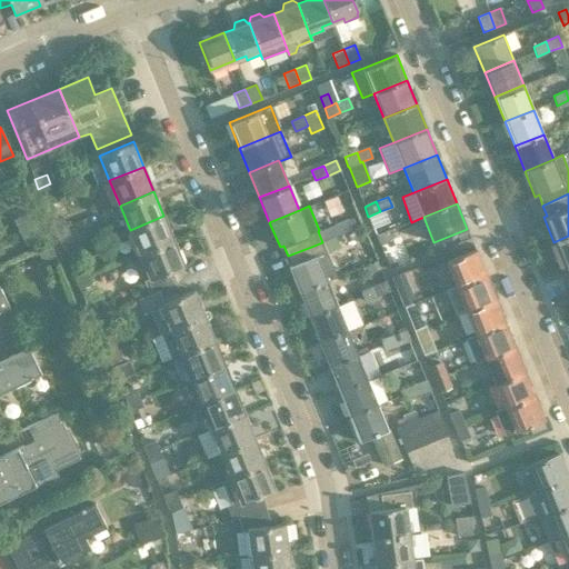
[(130,230),(140,255),(173,240),(163,216),(130,230)]
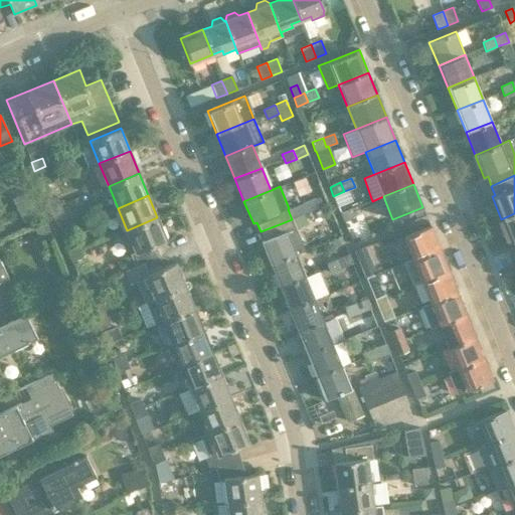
[(46,202),(49,209),(61,205),(57,197),(46,202)]
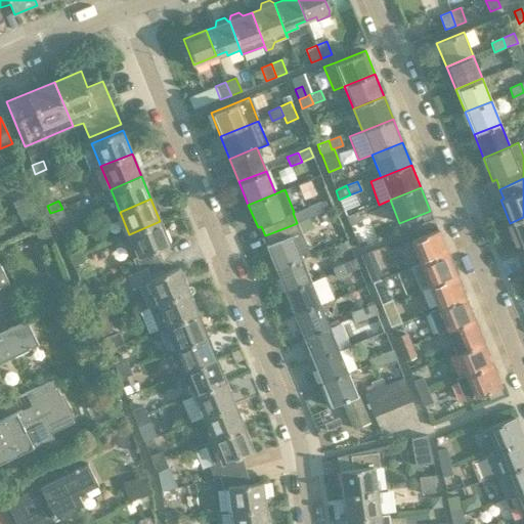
[(320,202),(307,208),(310,216),(323,210),(320,202)]
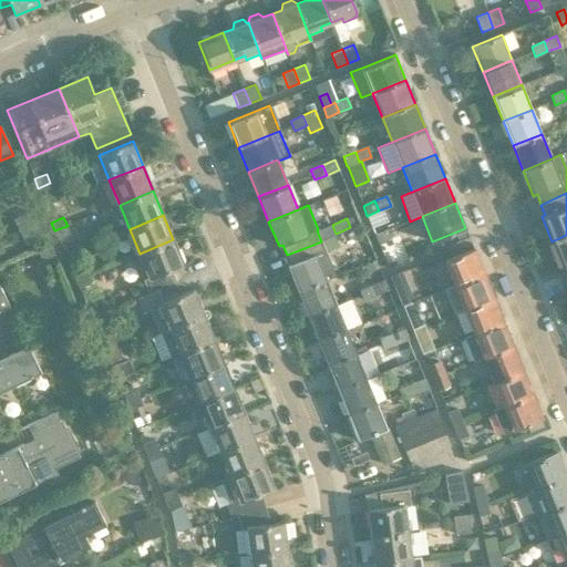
[(68,226),(54,230),(59,239),(71,234),(68,226)]
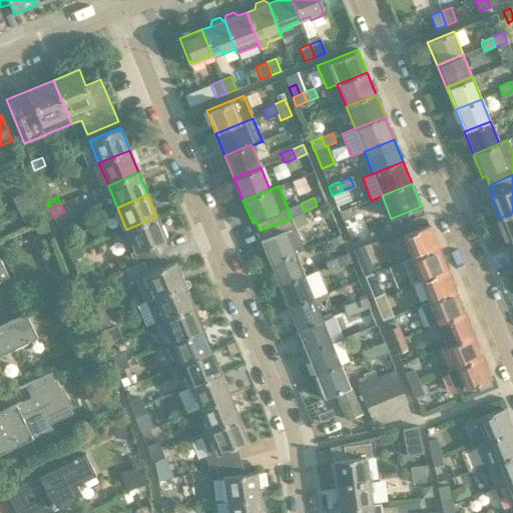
[(351,208),(340,212),(343,221),(355,217),(351,208)]
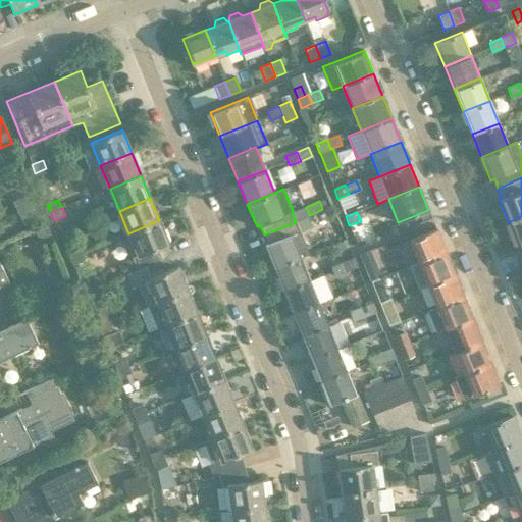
[(521,216),(508,222),(517,245),(521,243),(521,216)]
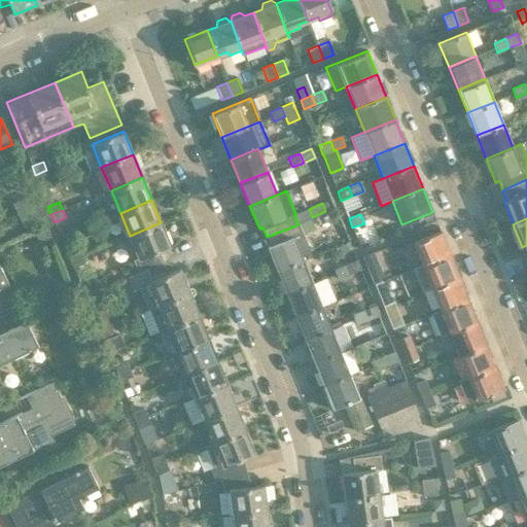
[(171,246),(161,222),(130,236),(139,258),(120,266),(126,278),(129,277),(163,262),(159,251),(171,246)]
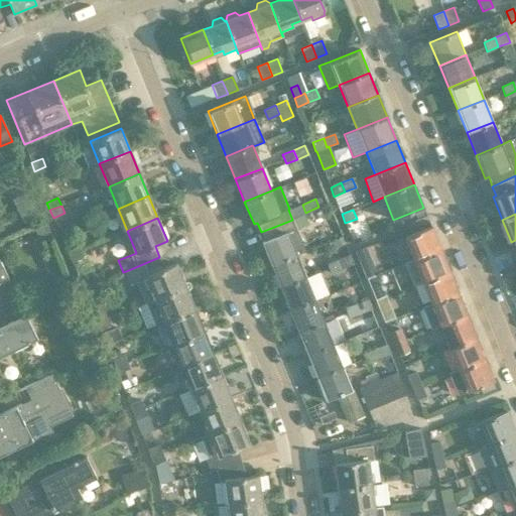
[(265,242),(265,241),(261,243),(271,266),(297,256),(305,252),(292,220),(282,224),(286,234),(265,242)]
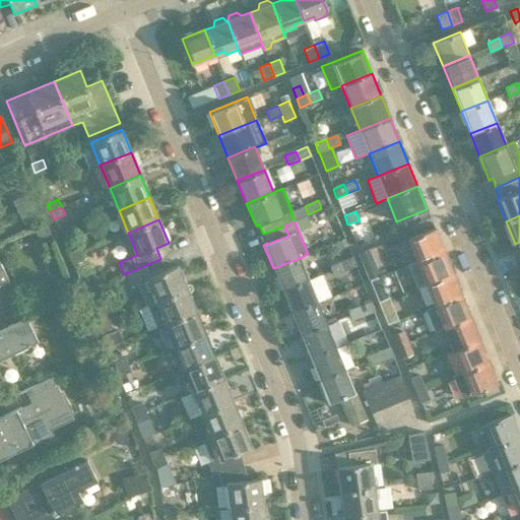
[(284,225),(263,234),(267,243),(267,244),(288,236),(284,225)]
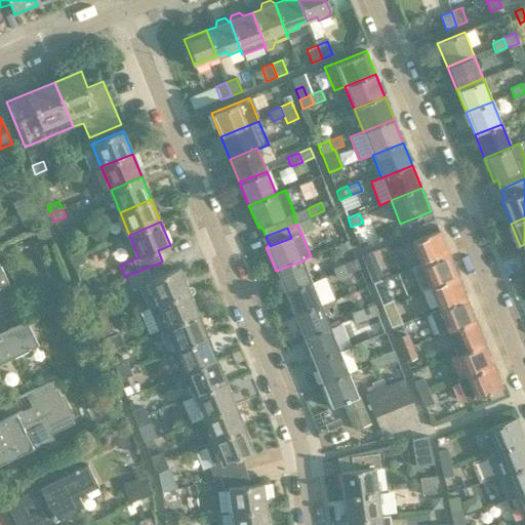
[(420,265),(448,253),(439,231),(411,241),(420,265)]
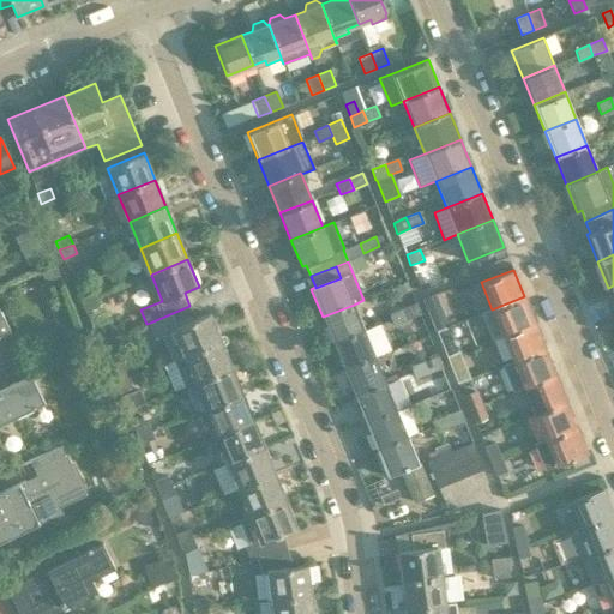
[(82,302),(95,298),(91,288),(78,294),(82,302)]
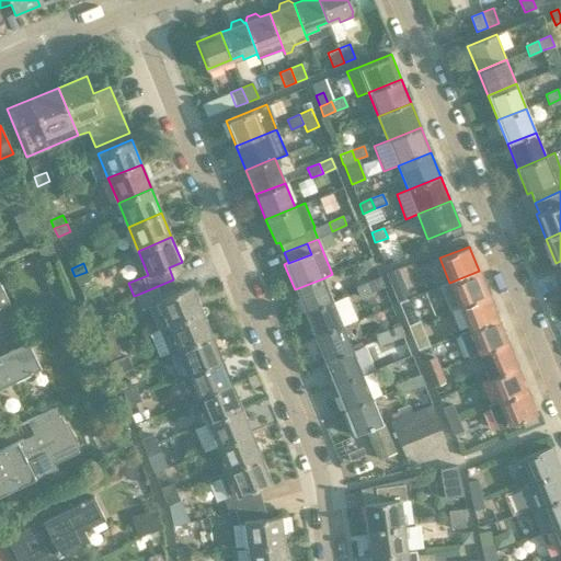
[(399,270),(388,274),(389,278),(395,292),(405,287),(399,270)]
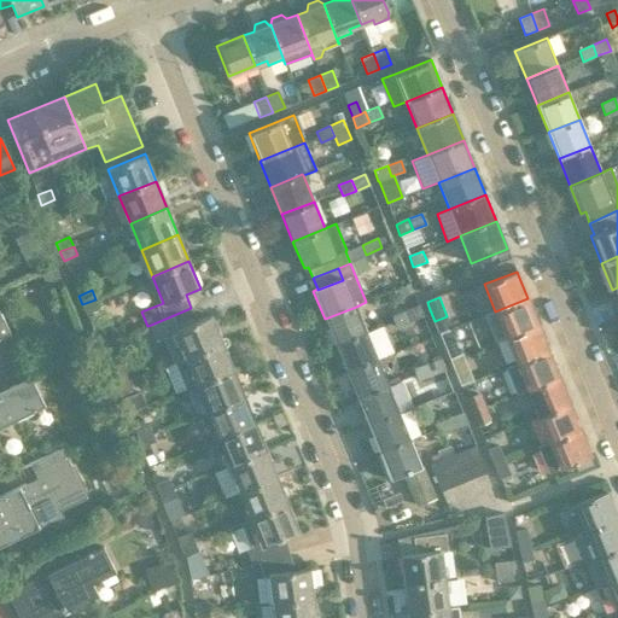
[(495,312),(484,315),(495,342),(506,337),(538,325),(528,298),(495,312)]
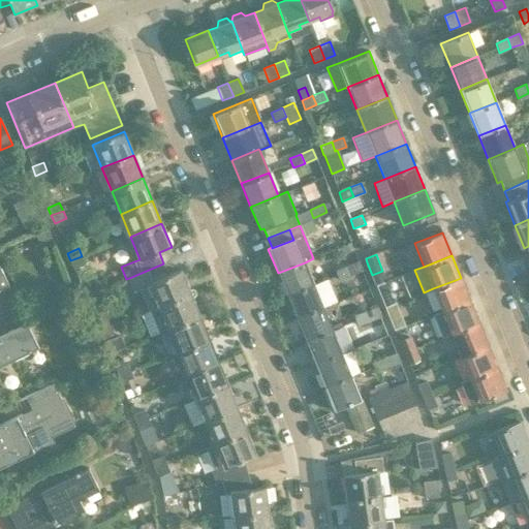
[(82,256),(70,260),(73,269),(85,263),(82,256)]
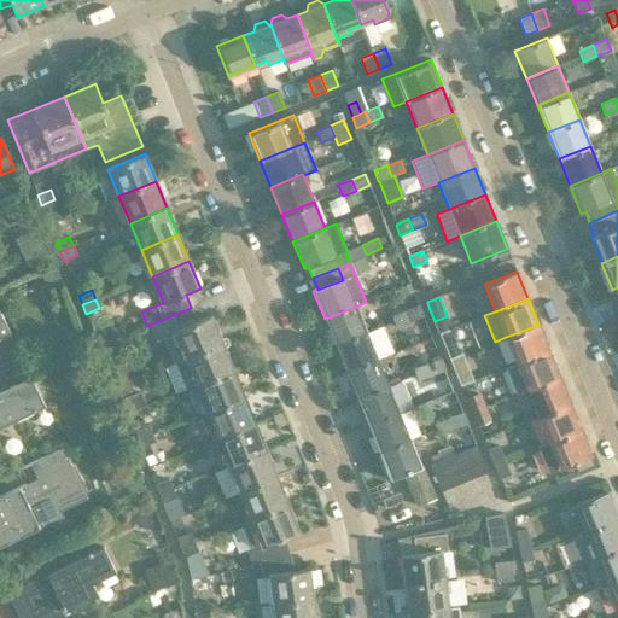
[(419,305),(404,310),(409,322),(423,316),(419,305)]
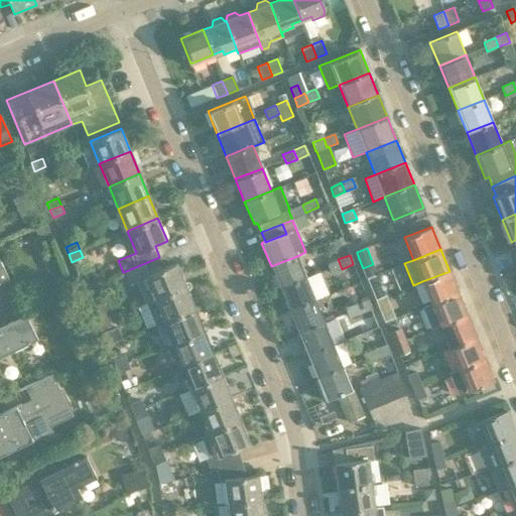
[(271,266),(280,288),(306,278),(297,256),(271,266)]
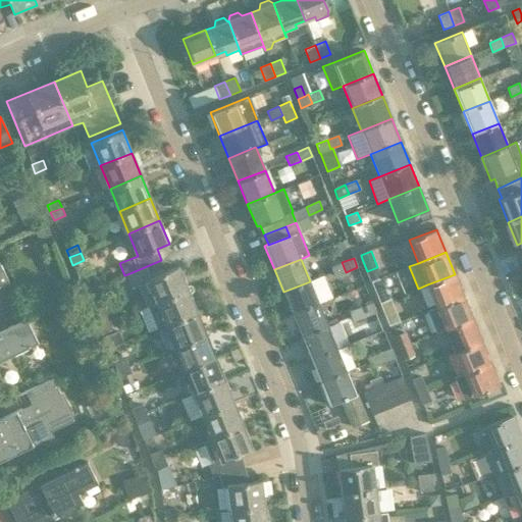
[(149,306),(188,290),(178,266),(166,271),(161,260),(127,274),(133,286),(138,284),(147,307),(149,306)]
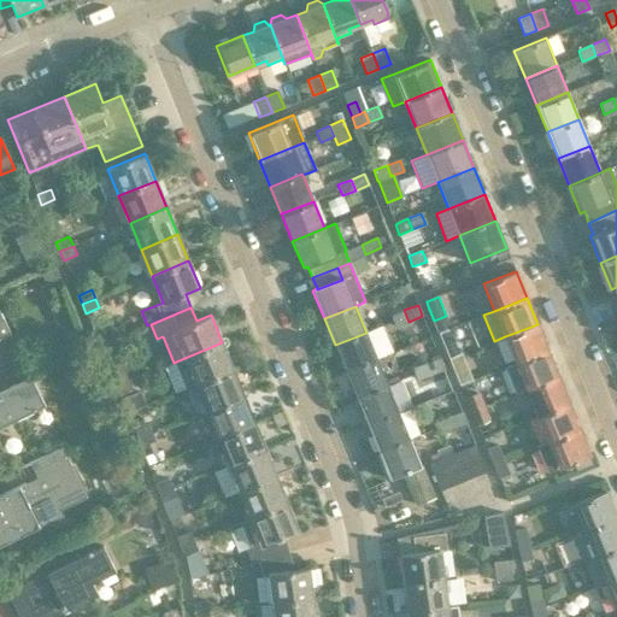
[(395,327),(409,322),(404,310),(391,316),(395,327)]
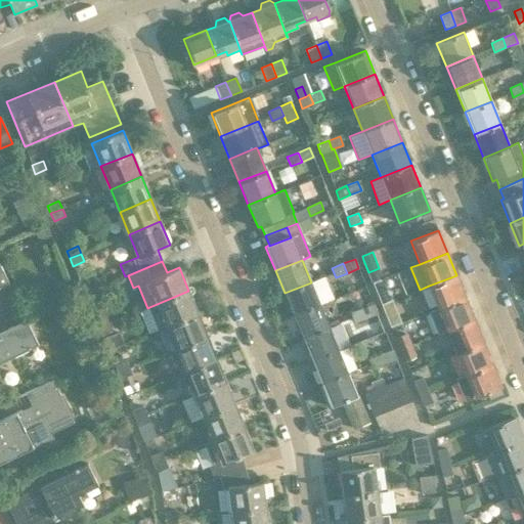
[(0,264),(0,288),(9,285),(0,264)]
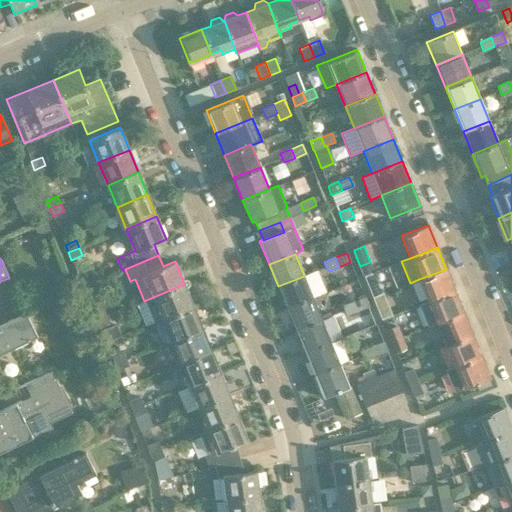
[(348,282),(356,279),(352,269),(344,272),(348,282)]
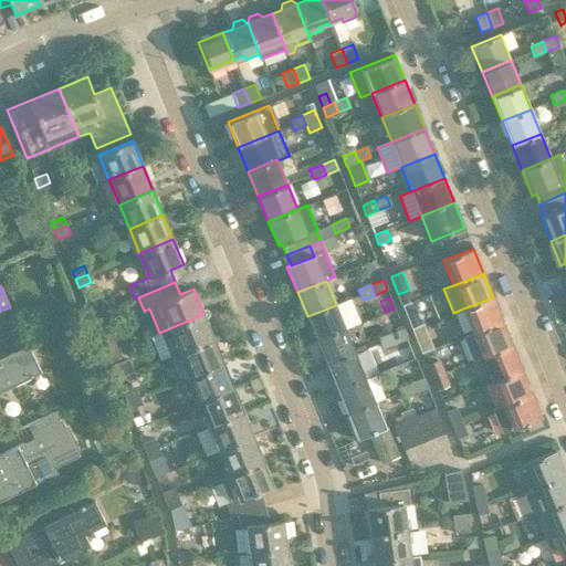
[(502,321),(493,297),(463,308),(473,333),(502,321)]
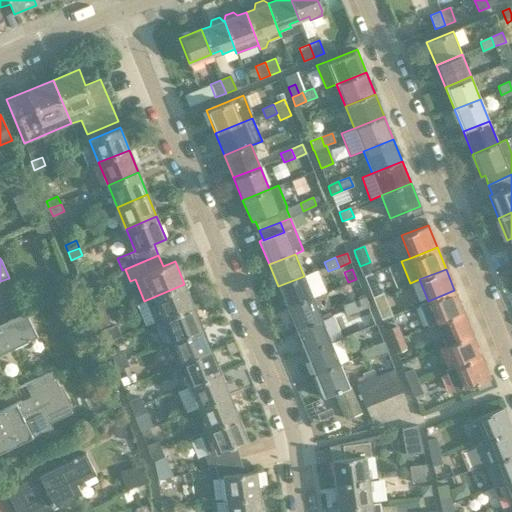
[(287,308),(313,298),(304,276),(278,286),(287,308)]
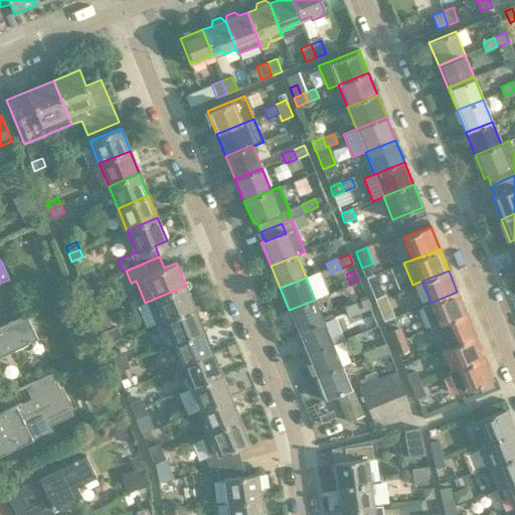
[(375,300),(384,297),(379,285),(371,288),(375,300)]
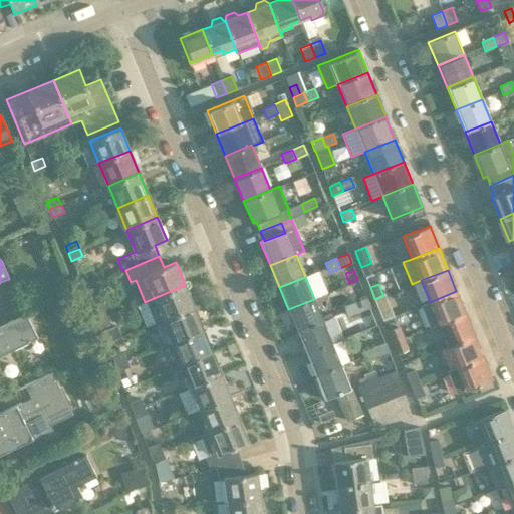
[(156,323),(163,320),(194,307),(185,285),(147,301),(156,323)]
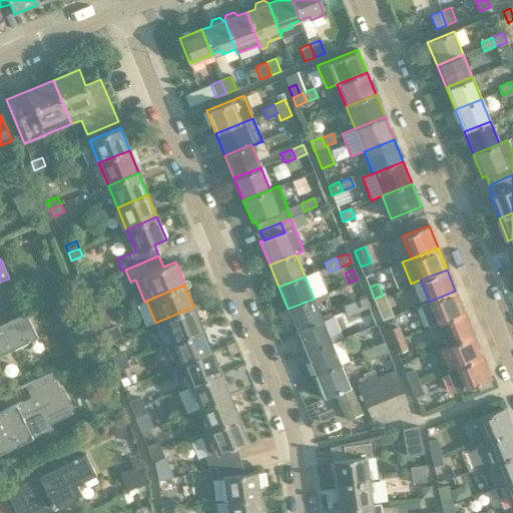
[(455,291),(429,302),(420,306),(429,327),(438,324),(464,313),(455,291)]
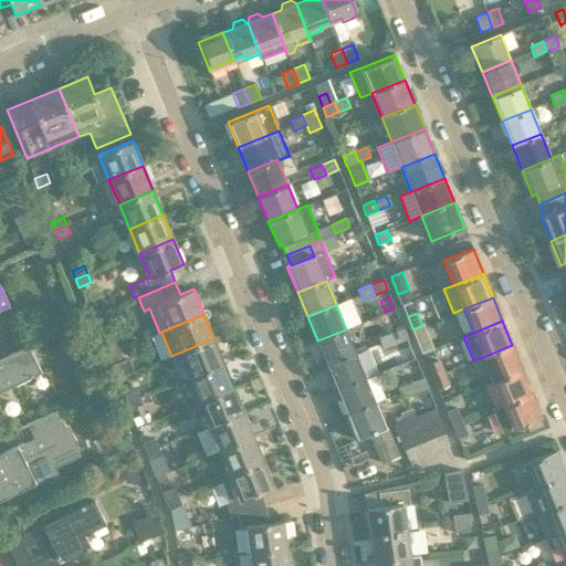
[(422,326),(412,329),(418,343),(428,338),(422,326)]
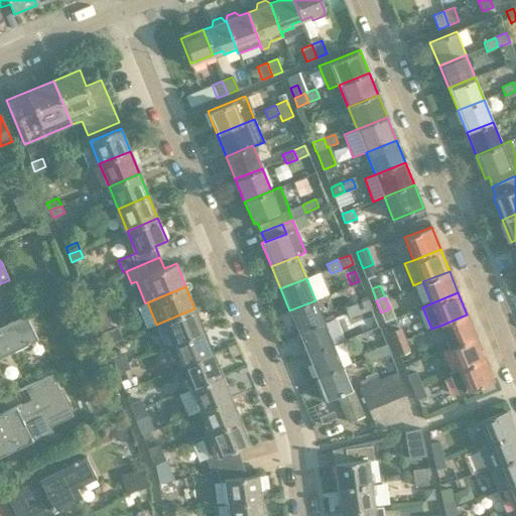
[(368,299),(357,304),(360,313),(371,309),(368,299)]
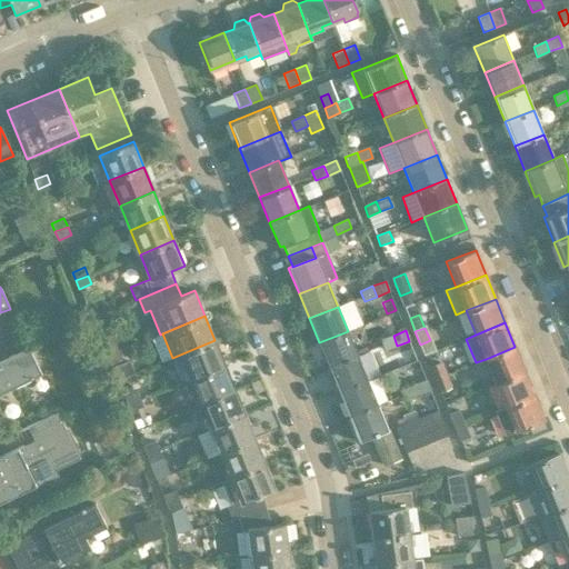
[(329,367),(358,356),(348,331),(319,342),(329,367)]
